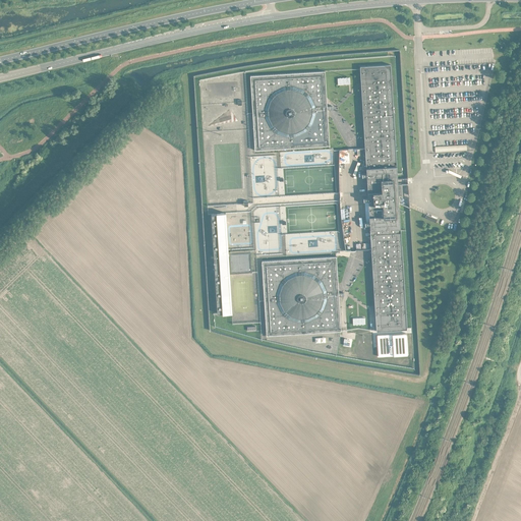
[(371,249),(377,331),(406,329),(399,201),(397,178),(390,64),(360,66),(360,68),(365,148),(371,249)]
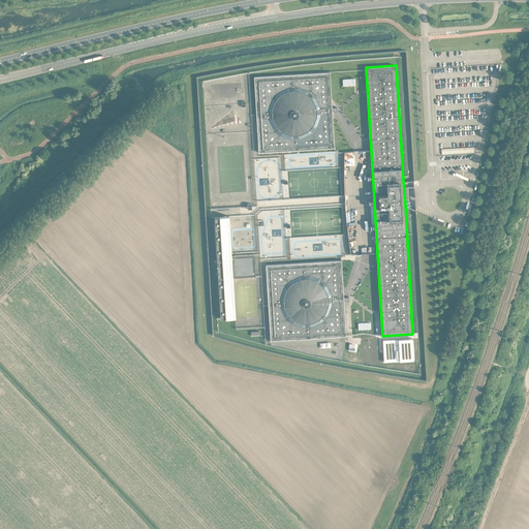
[(256,118),(258,152),(284,151),(335,148),(333,114),(332,107),(330,71),(254,76),(256,115),(256,118)]
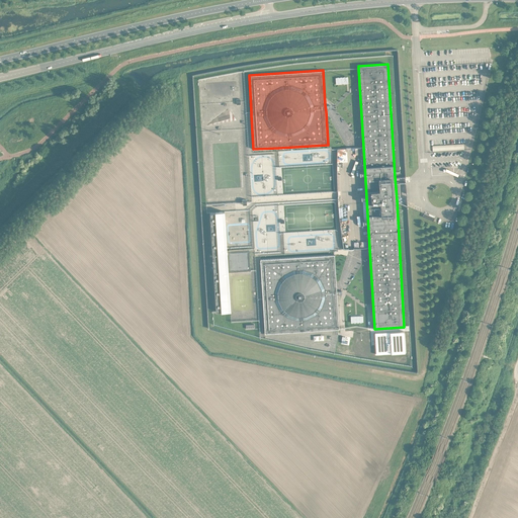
[(229,253),(225,254),(225,247),(227,247),(224,210),(216,211),(209,211),(212,255),(209,255),(210,268),(213,268),(216,311),(230,311),(228,274),(226,274),(226,268),(230,267),(230,271),(250,270),(249,249),(229,250),(229,253)]
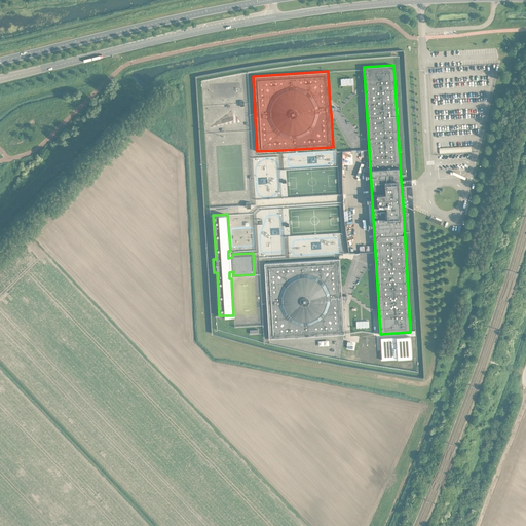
[(266,302),(268,338),(344,334),(341,295),(339,258),(264,263),(266,302)]
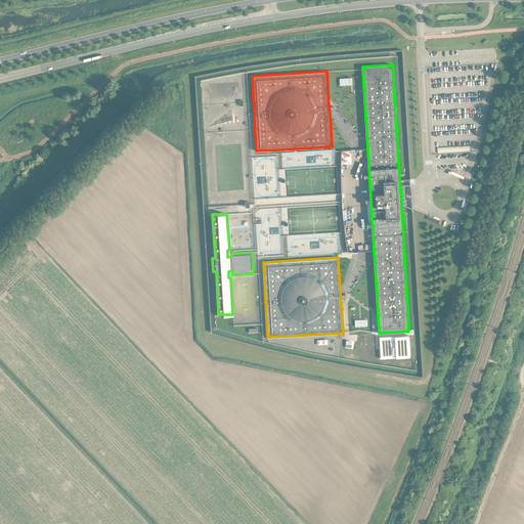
[(379,337),(380,358),(409,356),(408,335),(379,337)]
